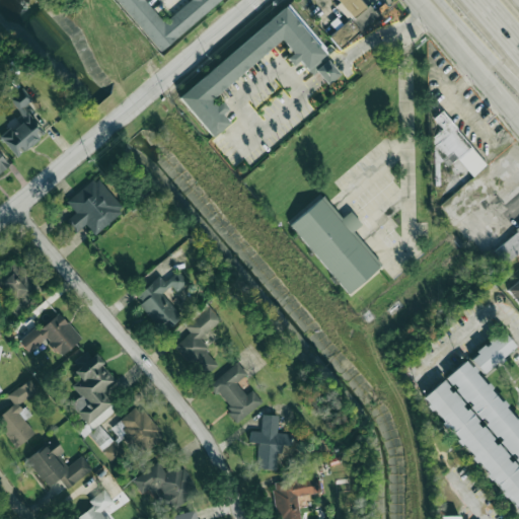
[(221,0),(189,0),(162,22),(144,0),(116,0),(159,52),(221,0)]
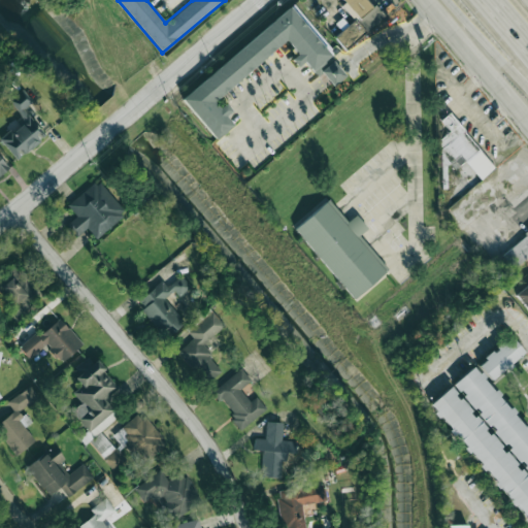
[(384,18),(368,0),(343,0),(345,2),(341,5),(354,21),(334,36),(344,48),(384,18)]
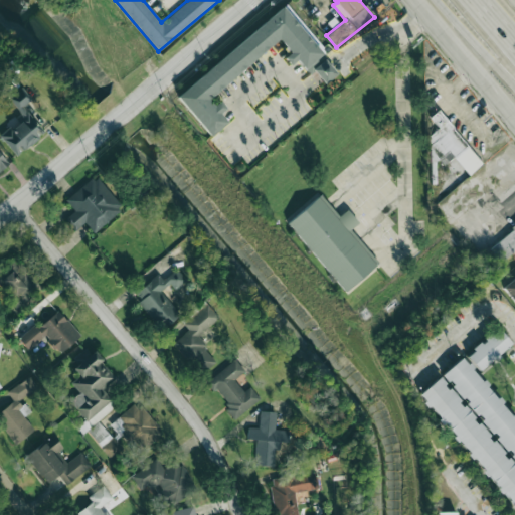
[(176,95),(210,137),(227,123),(219,113),(225,108),(219,101),(213,106),(207,98),(280,40),(290,53),(284,57),(290,65),(297,59),(309,74),(314,70),(324,83),(336,74),(322,56),(326,53),(288,5),(176,95)]
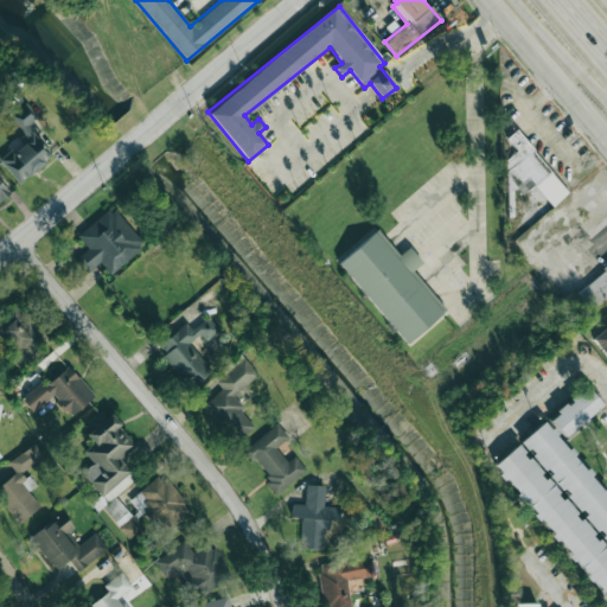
[(10,115),(27,139),(0,161),(19,184),(52,157),(26,126),(37,116),(25,102),(10,115)]
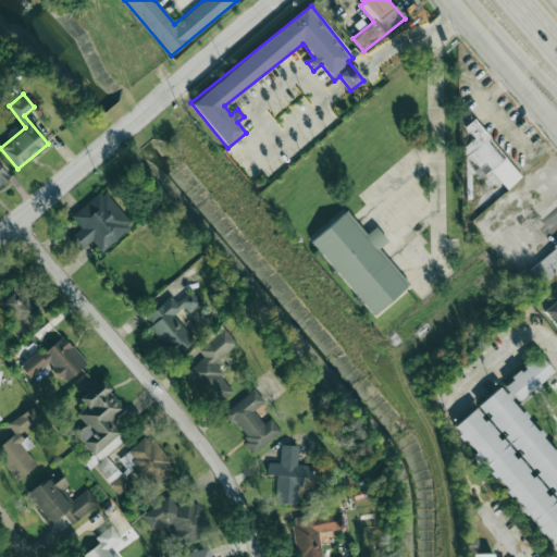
[(522,176),(473,119),(465,126),(474,138),(457,152),(480,180),(491,170),(507,189),(522,176)]
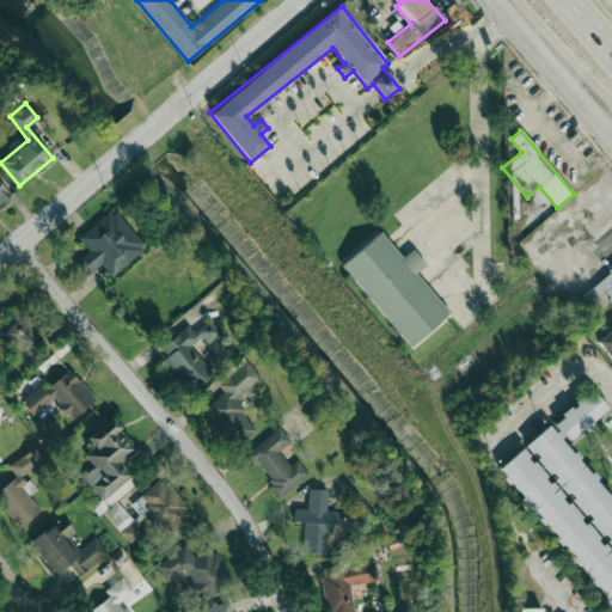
[(78,239),(89,250),(79,259),(91,274),(101,264),(111,276),(146,246),(112,208),(78,239)]
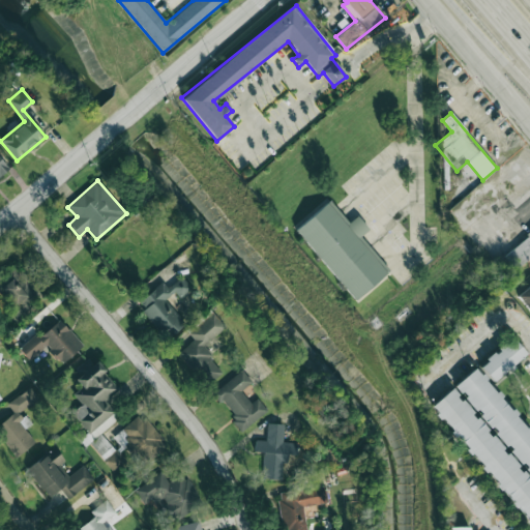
[(355,300),(388,273),(359,237),(367,230),(357,217),(348,225),(329,202),(296,229),(355,300)]
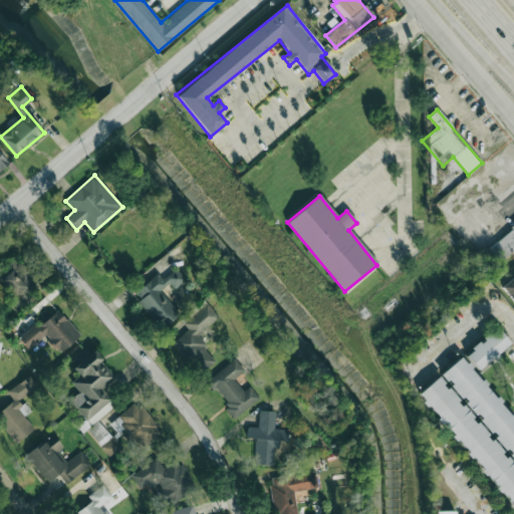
[(513,225),(486,249),(498,264),(512,253),(513,255),(513,225)]
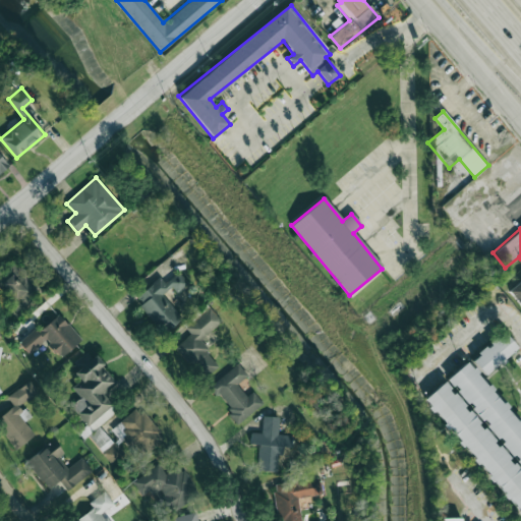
[(41,291),(18,264),(0,278),(0,288),(9,299),(3,304),(11,314),(41,291)]
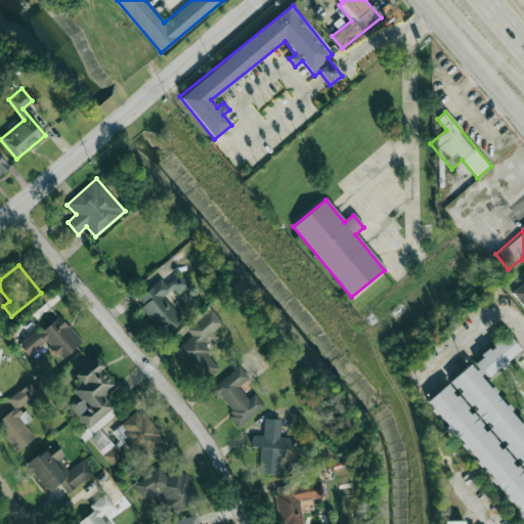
[(182,319),(163,297),(172,289),(178,295),(189,285),(179,273),(166,285),(160,278),(135,301),(166,335),(182,319)]
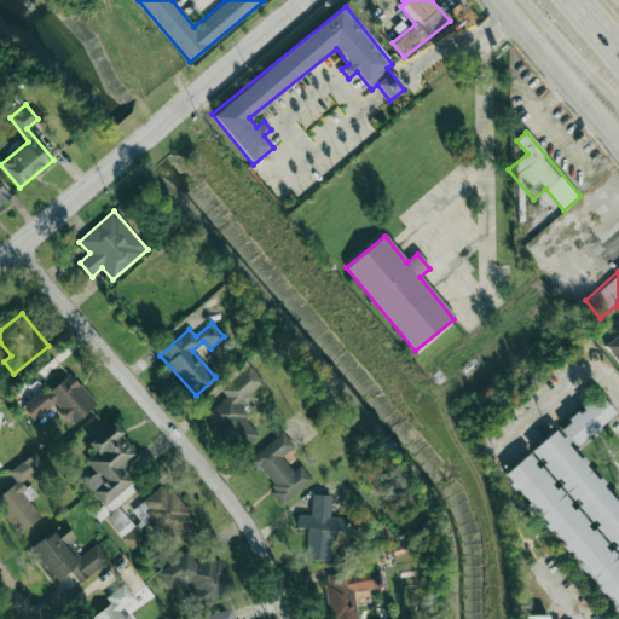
[(618,331),(605,343),(618,360),(618,331)]
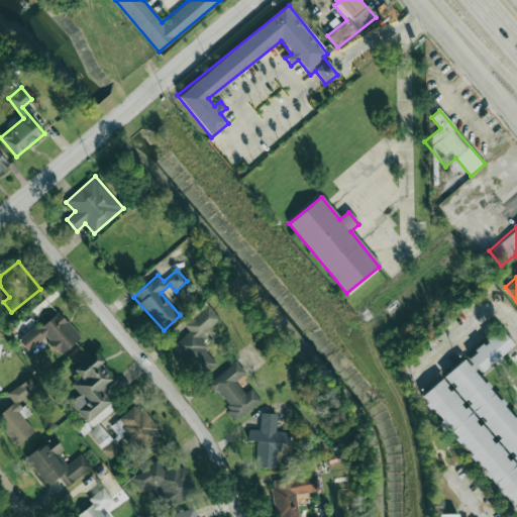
[(189,331),(174,344),(202,376),(217,363),(197,339),(219,319),(207,305),(184,326),(189,331)]
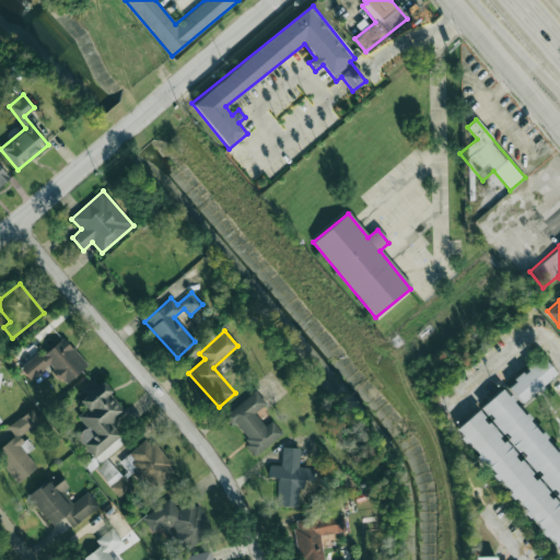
[(522,404),(556,373),(540,356),(506,387),(522,404)]
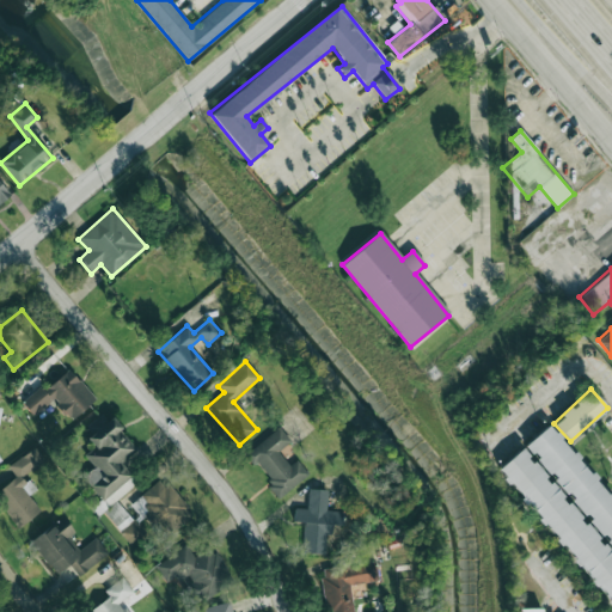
[(136,450),(110,417),(105,421),(101,415),(87,427),(92,433),(86,438),(93,447),(84,454),(95,467),(83,477),(102,501),(98,503),(104,509),(136,482),(121,463),(136,450)]
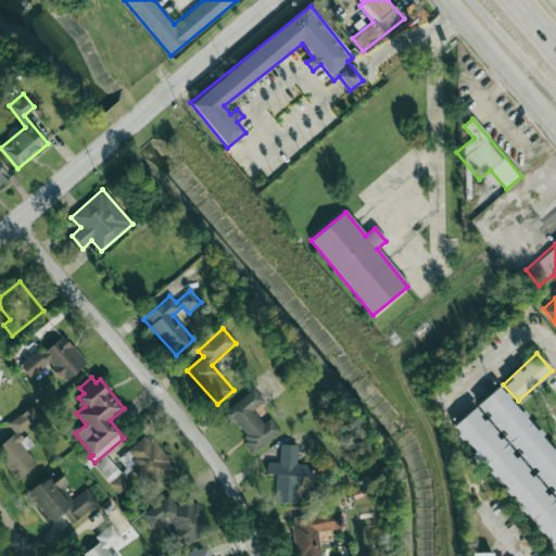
[(452,426),(555,552),(555,454),(500,386),(452,426)]
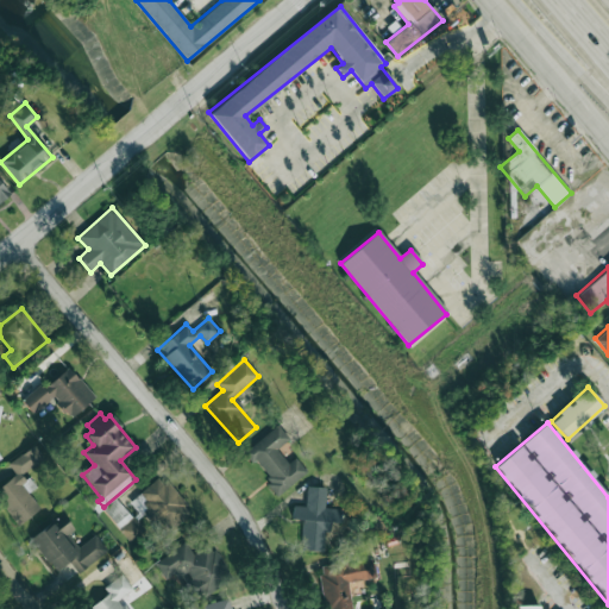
[(245,451),(278,495),(307,472),(296,458),(288,463),(277,449),(289,439),(278,425),(245,451)]
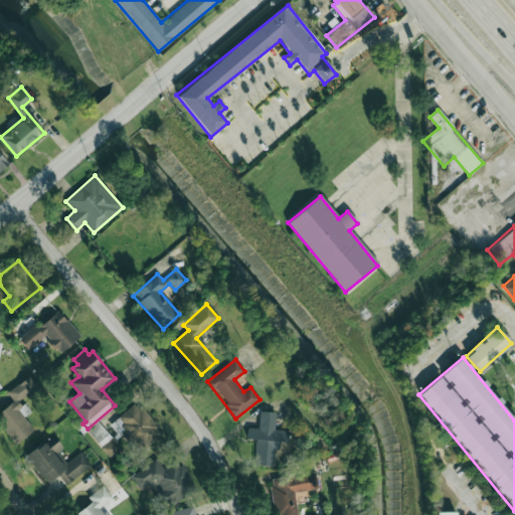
[(0,420),(15,444),(33,431),(24,415),(29,412),(20,399),(37,388),(29,376),(7,391),(13,401),(0,409),(0,420)]
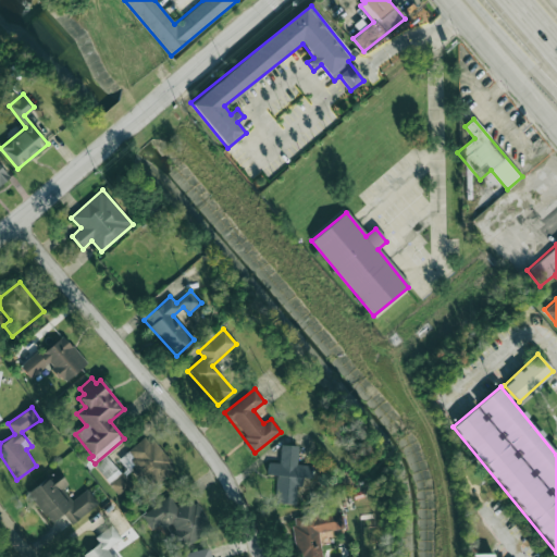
[(149,435),(118,458),(127,471),(135,466),(151,487),(174,471),(149,435)]
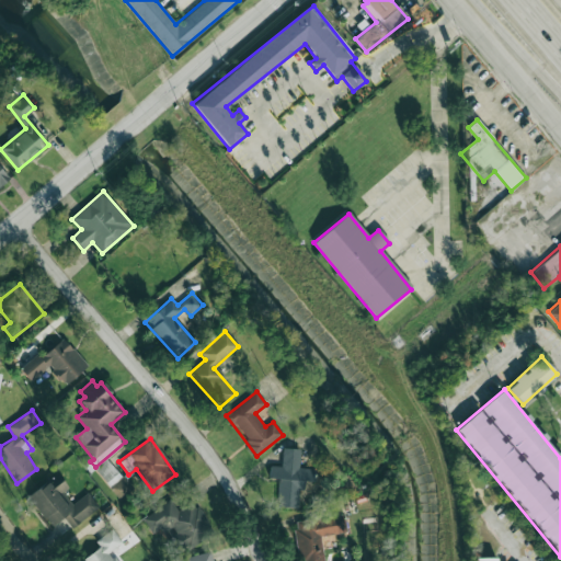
[(299,507),(301,480),(312,481),(313,469),(299,468),(300,449),(283,448),(281,466),(271,466),(270,478),(278,479),(276,506),(299,507)]
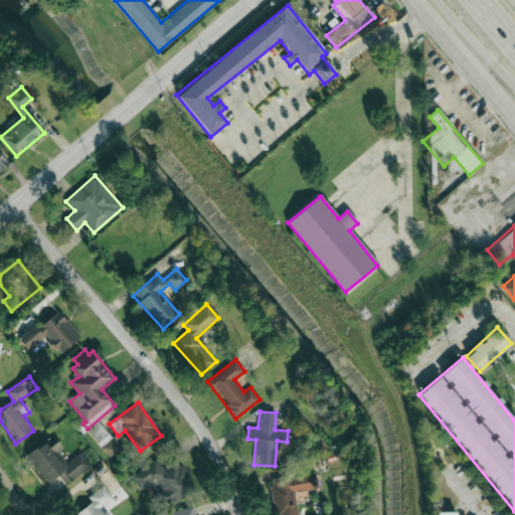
[(111,459),(122,448),(99,421),(87,433),(111,459)]
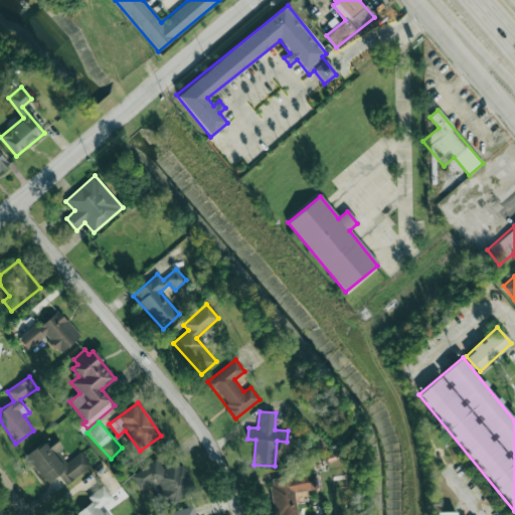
[(46,484),(58,475),(66,485),(91,466),(80,453),(62,466),(53,455),(62,448),(52,436),(25,456),(46,484)]
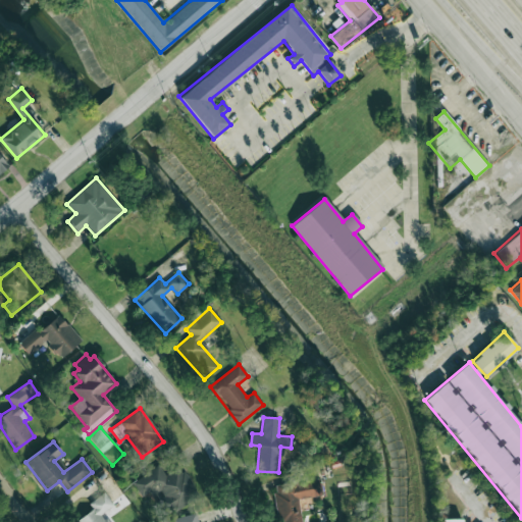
[(165,475),(159,466),(133,481),(142,498),(155,489),(169,513),(199,497),(181,466),(165,475)]
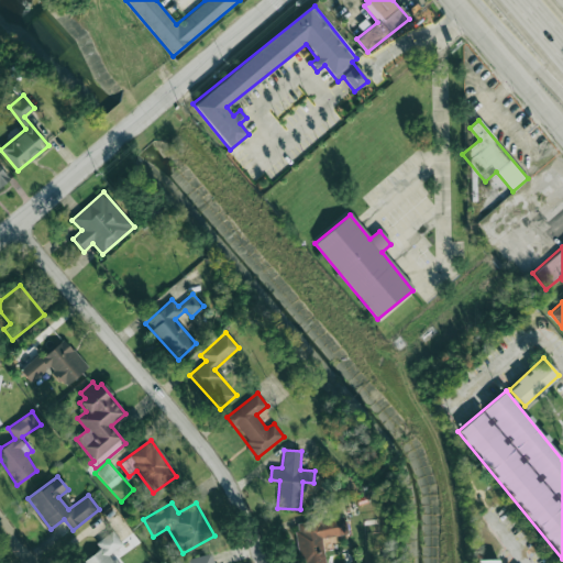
[(324,562),(322,538),(348,534),(345,517),(295,523),(299,562),(324,562)]
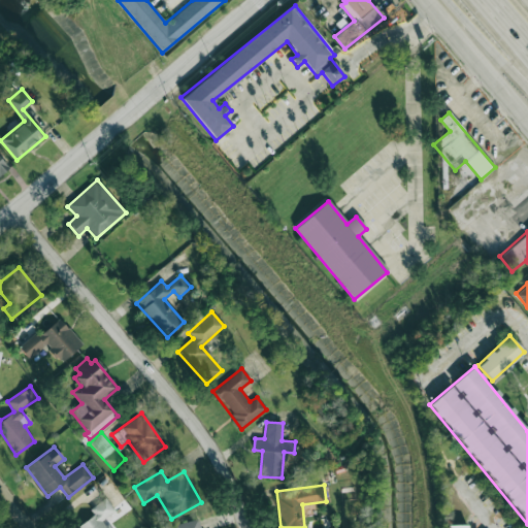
[(109,527),(104,519),(114,512),(106,498),(90,508),(94,515),(75,527),(109,527)]
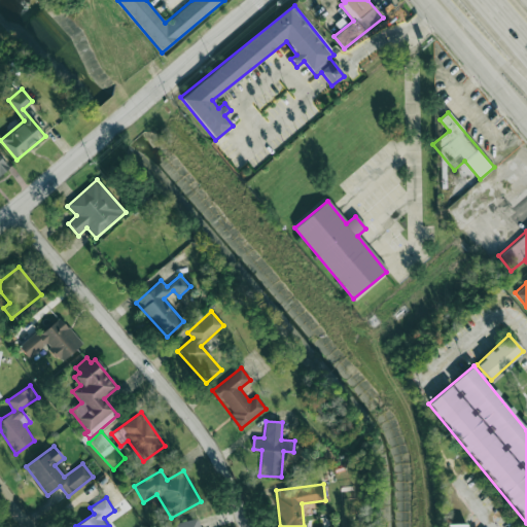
[(200,526),(198,518),(172,524),(172,526),(200,526)]
